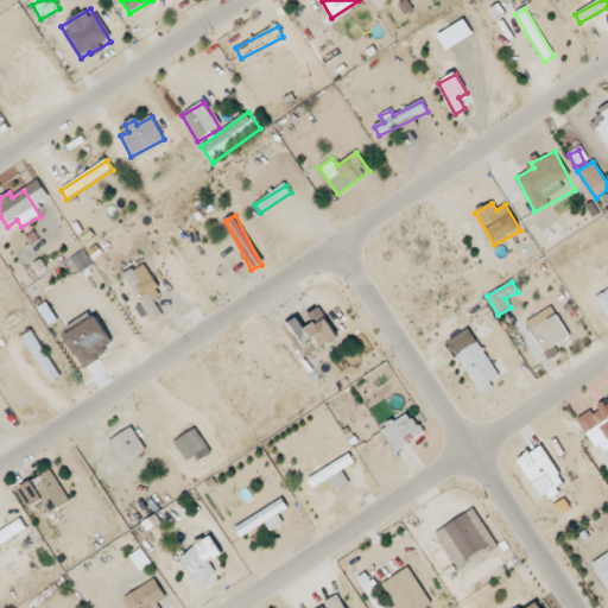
[(607,290),(595,296),(607,320),(607,290)]
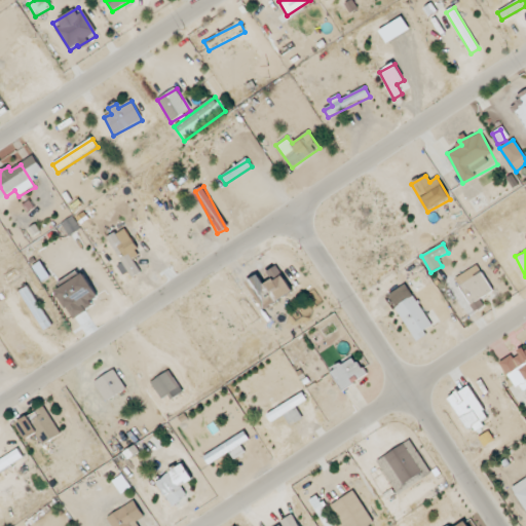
[(262,275),(261,274),(249,282),(266,309),(293,292),(276,266),(262,275)]
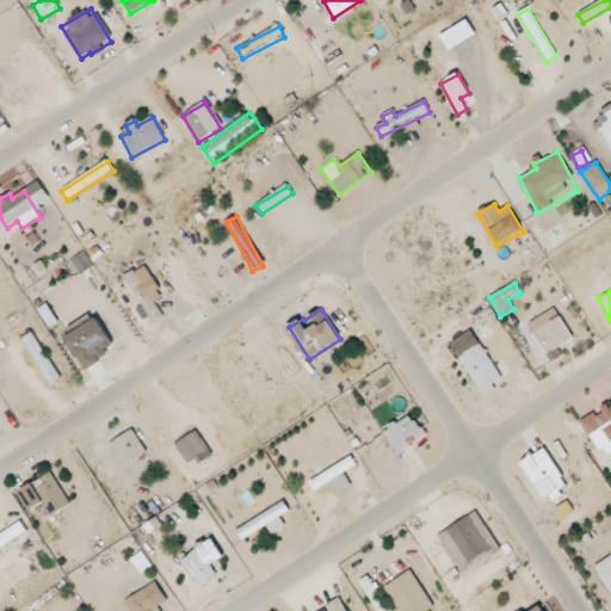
[(544,355),(572,341),(557,309),(530,322),(544,355)]
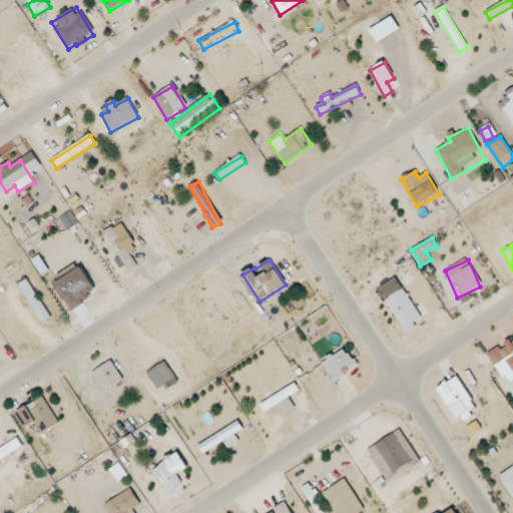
[(97,293),(81,268),(54,285),(71,310),(97,293)]
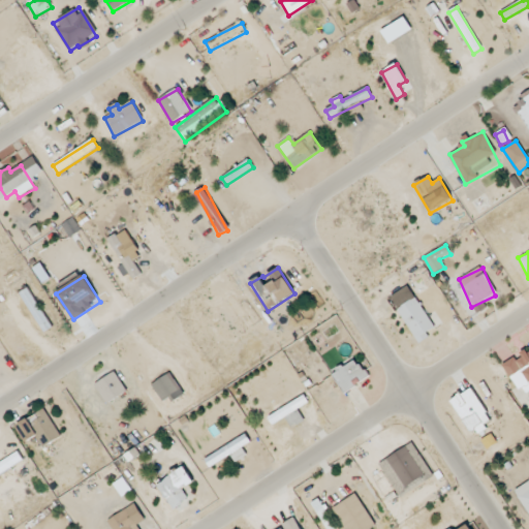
[(20,293),(42,334),(52,329),(29,288),(20,293)]
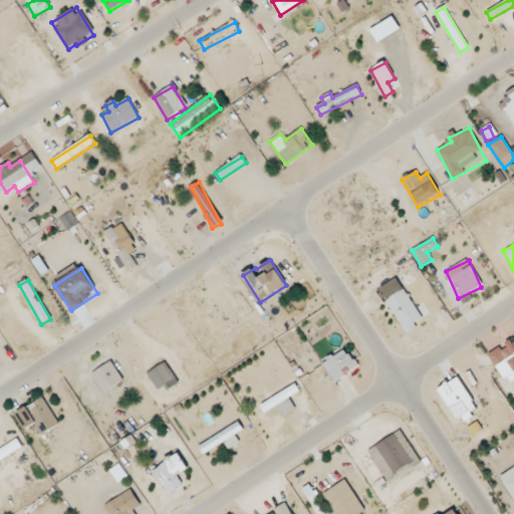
[(408,334),(417,328),(414,324),(423,319),(404,289),(386,301),(408,334)]
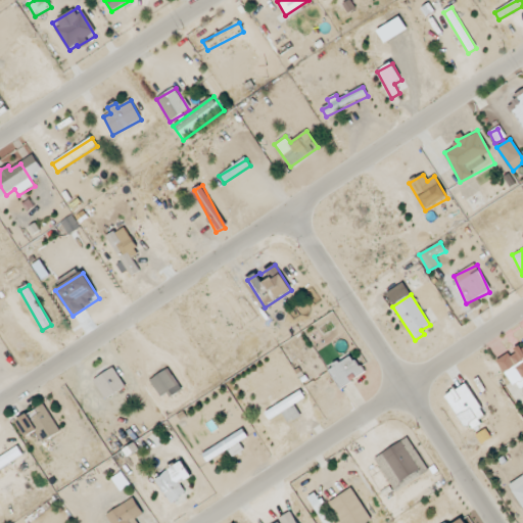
[(513,387),(522,380),(522,346),(497,362),(513,387)]
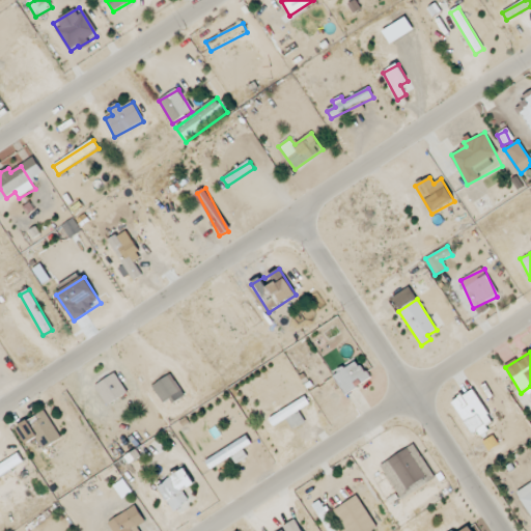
[(333,375),(345,395),(369,380),(357,360),(333,375)]
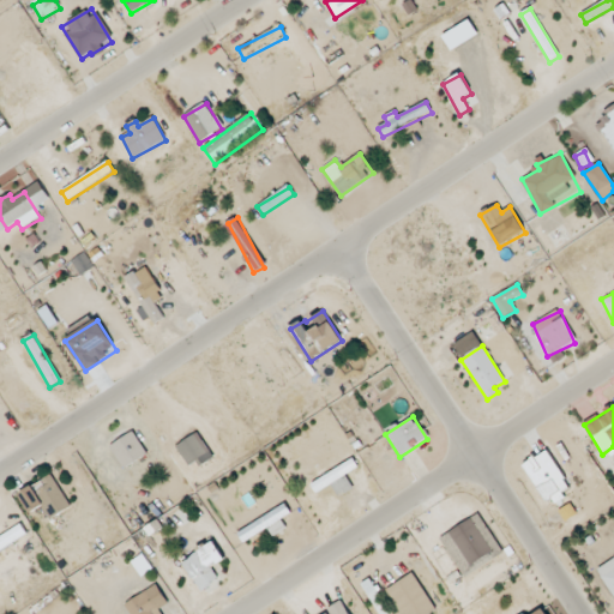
[(148,456),(134,433),(110,446),(124,469),(148,456)]
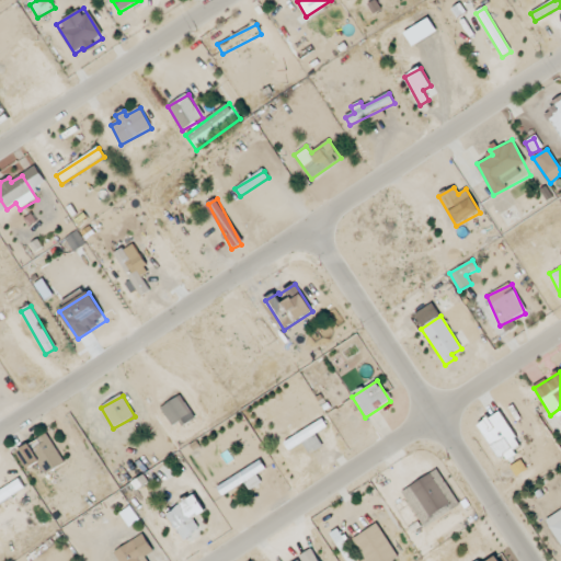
[(173,426),(192,413),(181,396),(161,409),(173,426)]
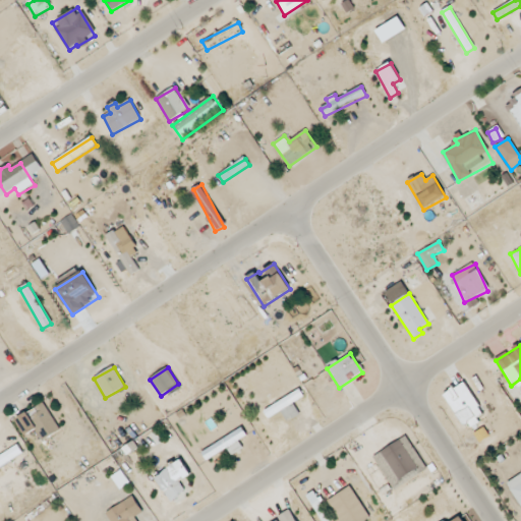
[(483,414),(465,383),(445,394),(463,425),(483,414)]
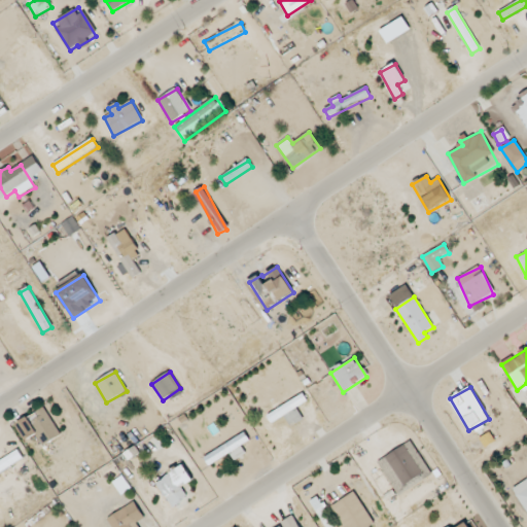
[(290,427),(304,420),(296,408),(307,401),(304,395),(267,415),(271,423),(284,416),(290,427)]
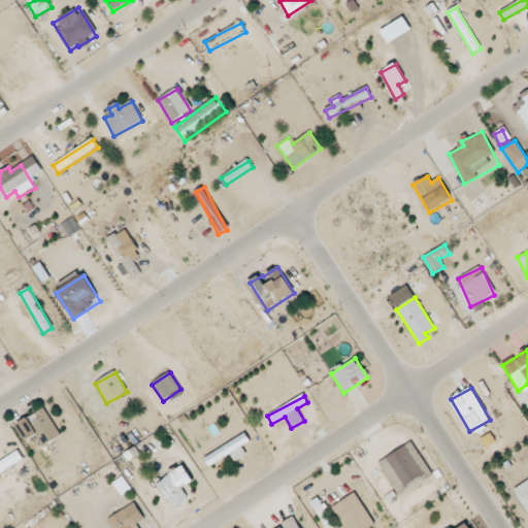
[(17,424),(25,442),(38,436),(42,447),(60,438),(46,409),(17,424)]
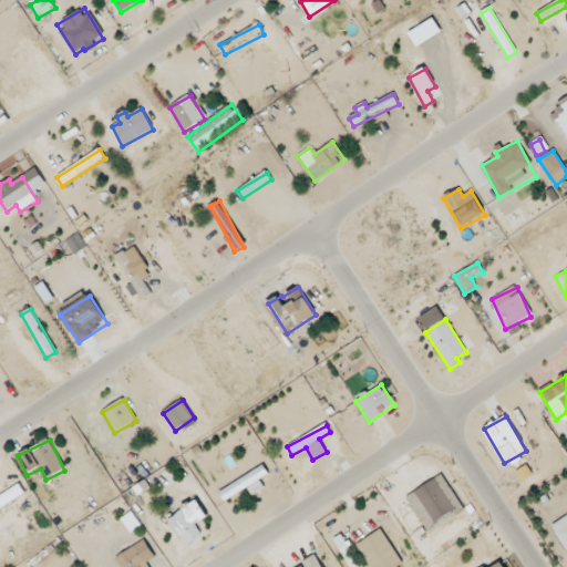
[(248,490),(251,495),(264,488),(259,480),(268,475),(265,467),(219,491),(225,502),(248,490)]
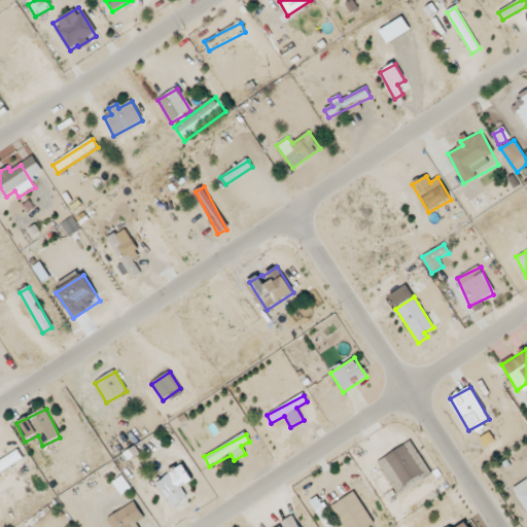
[(431,476),(411,442),(378,461),(398,495),(431,476)]
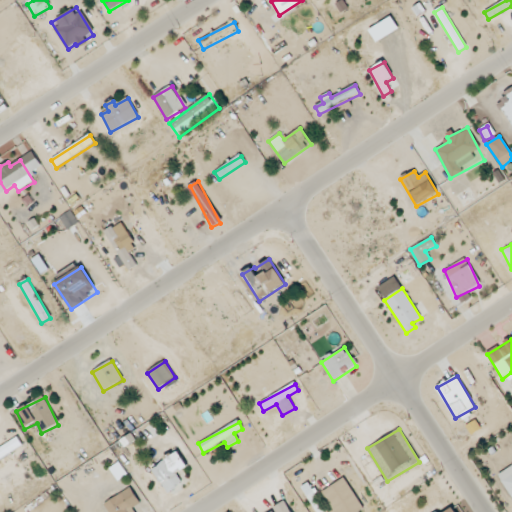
[(0,448),(0,459),(23,447),(18,439),(0,448)]
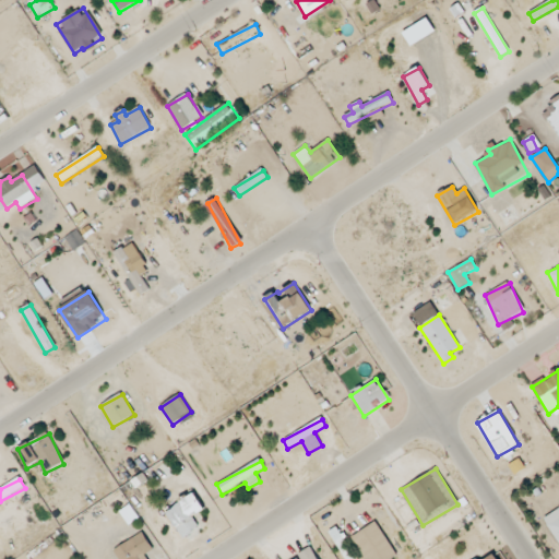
[(199,531),(192,513),(202,510),(197,494),(178,500),(181,507),(169,511),(179,538),(199,531)]
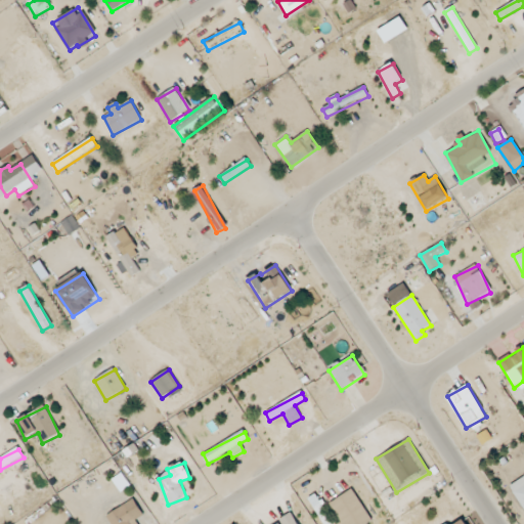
[(121,492),(130,486),(122,474),(113,480),(121,492)]
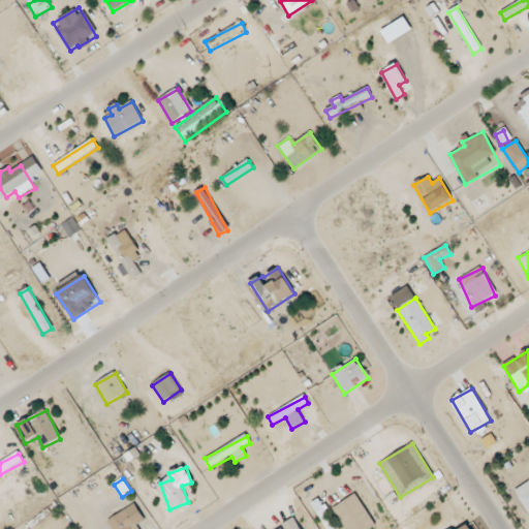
[(528,516),(528,481),(514,492),(528,516)]
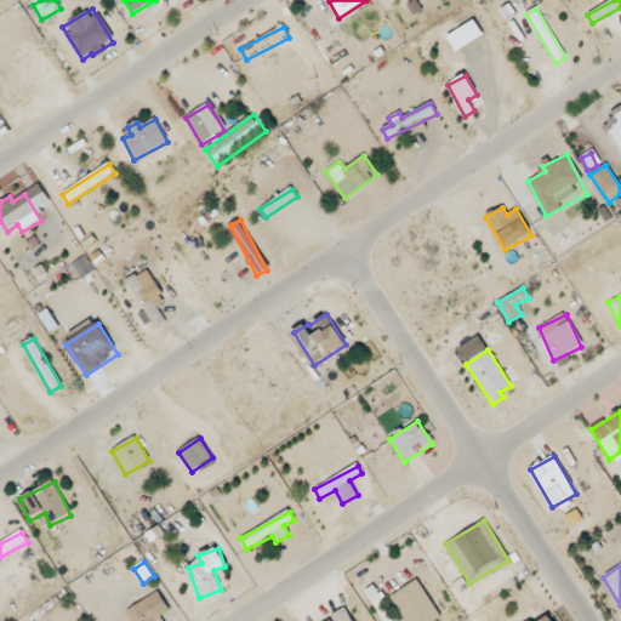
[(405,620),(437,620),(442,619),(417,580),(391,597),(405,620)]
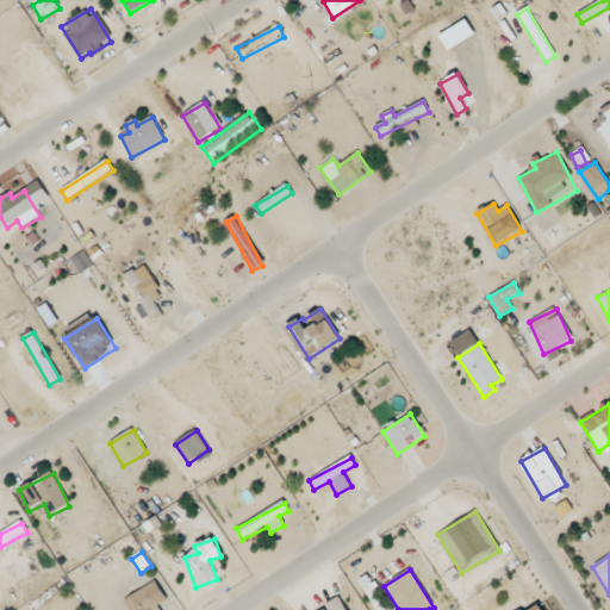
[(360,580),(375,609),(387,609),(368,576),(360,580)]
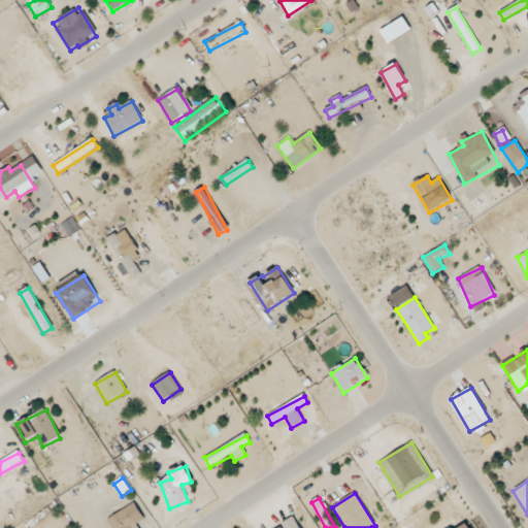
[(144,520),(135,504),(108,519),(112,527),(138,527),(137,524),(144,520)]
